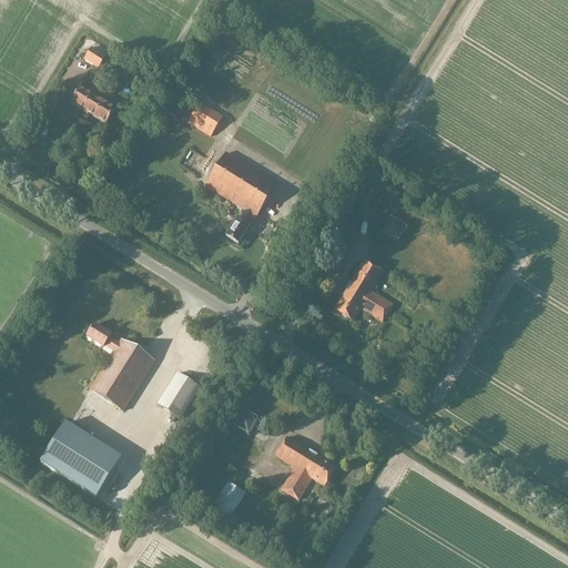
[(92,50),(84,61),(99,70),(105,59),(92,50)]
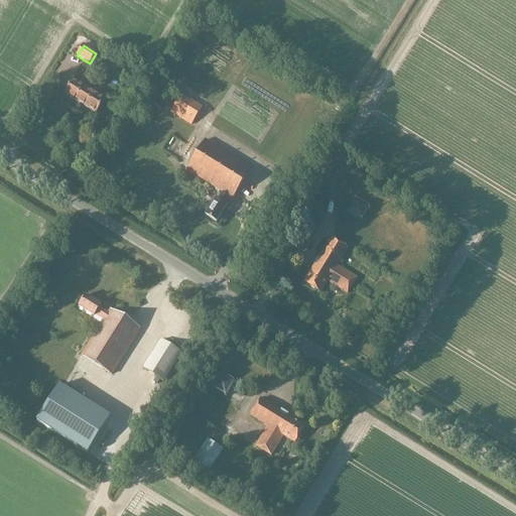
[(91,84),(89,83),(92,79),(90,77),(92,74),(88,72),(86,76),(89,78),(75,100),(85,107),(93,94),(88,90),(91,84)]
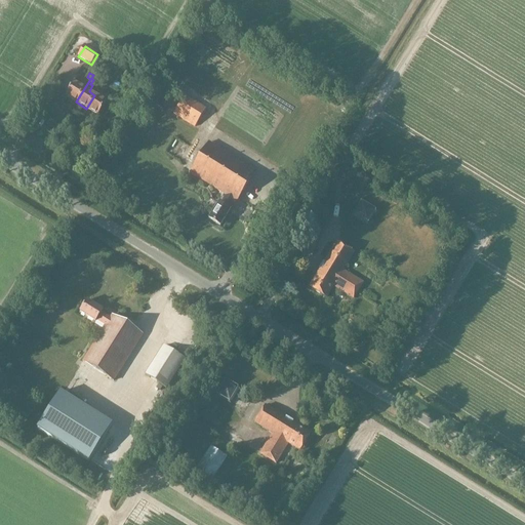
[(83,80),(79,86),(74,82),(76,78),(70,74),(62,87),(68,90),(65,95),(76,102),(90,79),(87,77),(86,78),(84,80),(83,80)]
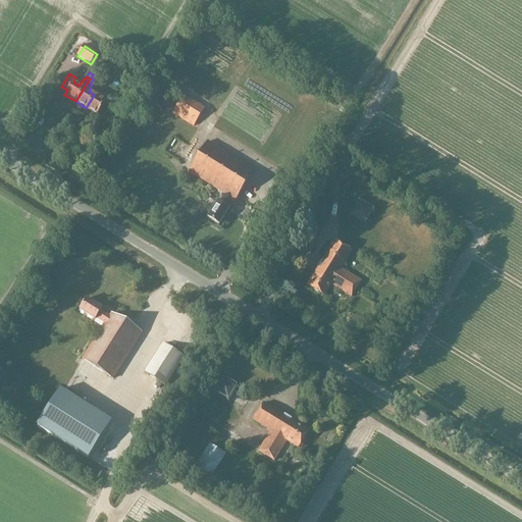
[(97,90),(94,95),(86,108),(97,114),(105,101),(104,100),(106,96),(97,90)]
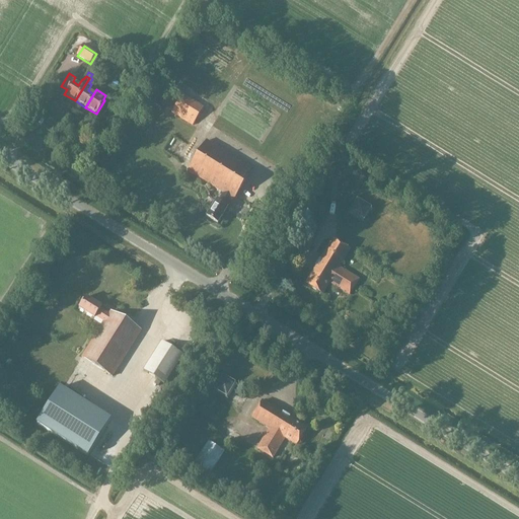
[(192,126),(204,107),(181,94),(170,113),(192,126)]
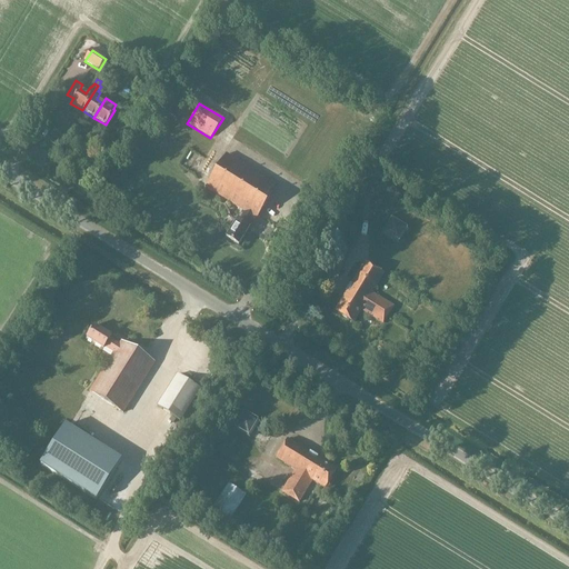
[(256,220),(277,187),(226,156),(206,189),(245,212),(238,222),(237,221),(226,238),(238,246),(249,229),(247,228),(252,218),(256,220)]
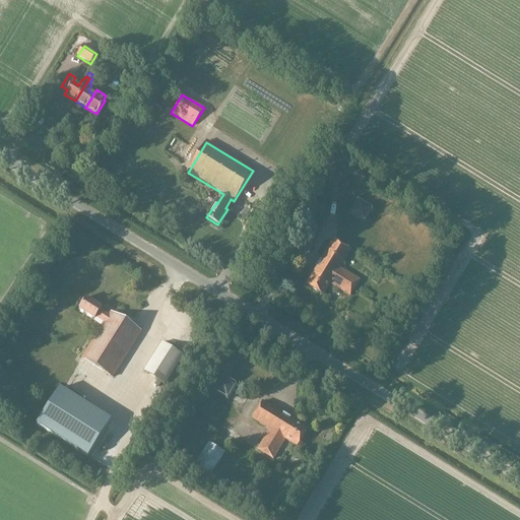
[(281,200),(286,191),(280,187),(275,196),(281,200)]
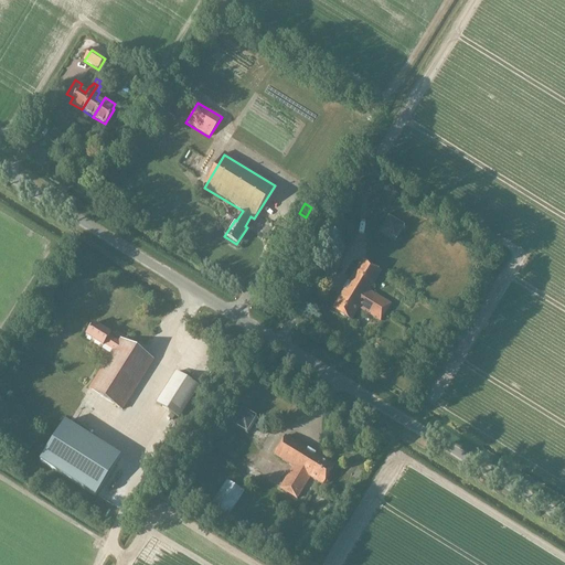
[(382,226),(381,243),(395,243),(395,226),(382,226)]
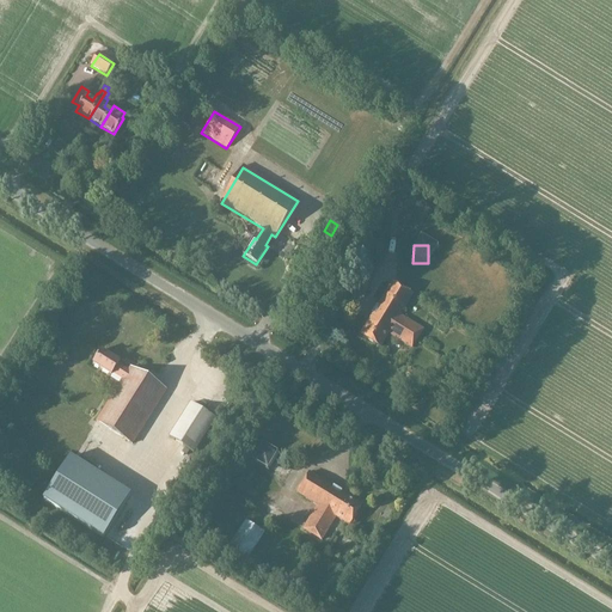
[(411,348),(422,330),(399,316),(411,294),(391,282),(359,335),(379,347),(387,334),(411,348)]
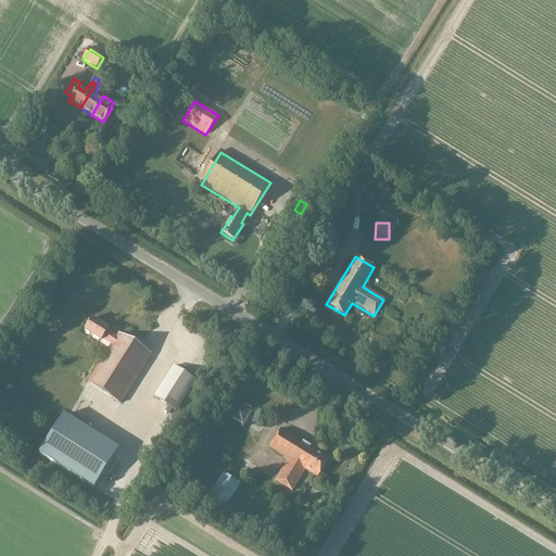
[(122,405),(152,355),(119,336),(118,339),(109,333),(111,330),(92,319),(85,332),(102,343),(103,342),(113,348),(90,386),(122,405)]
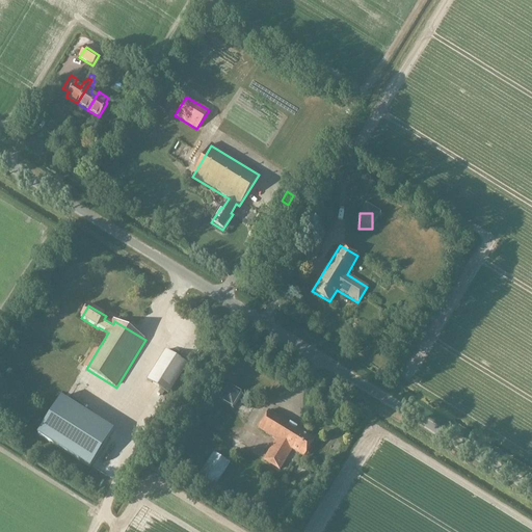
[(168,394),(188,363),(165,349),(147,379),(168,394)]
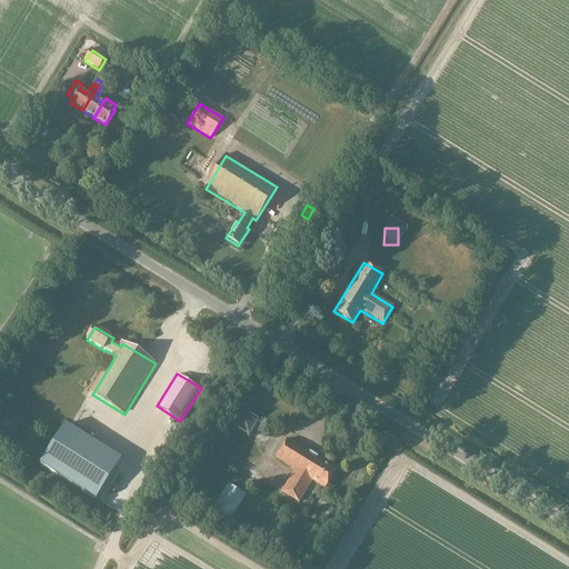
[(249,439),(259,422),(242,412),(232,429),(249,439)]
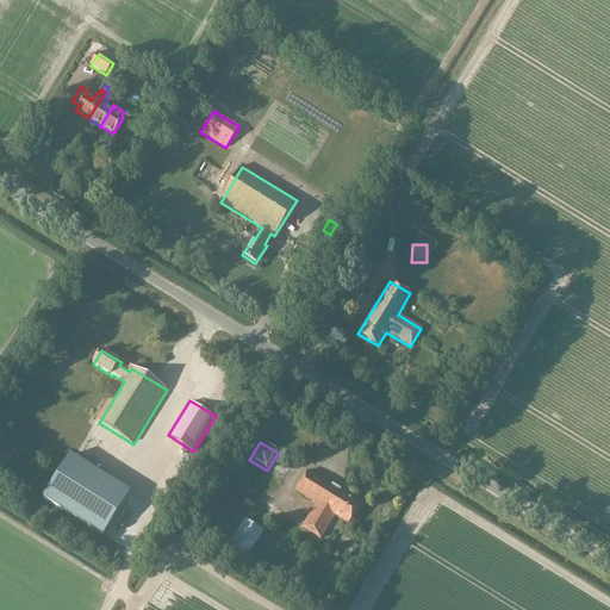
[(130,493),(69,455),(43,498),(103,536),(130,493)]
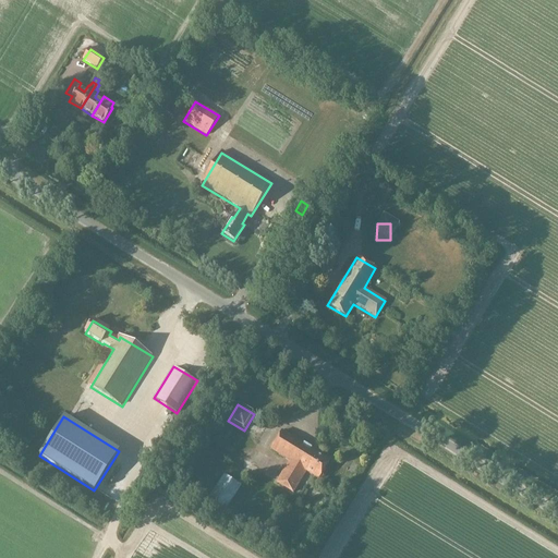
[(318,478),(329,460),(281,429),(270,448),(289,460),(276,482),(292,492),(305,471),(318,478)]
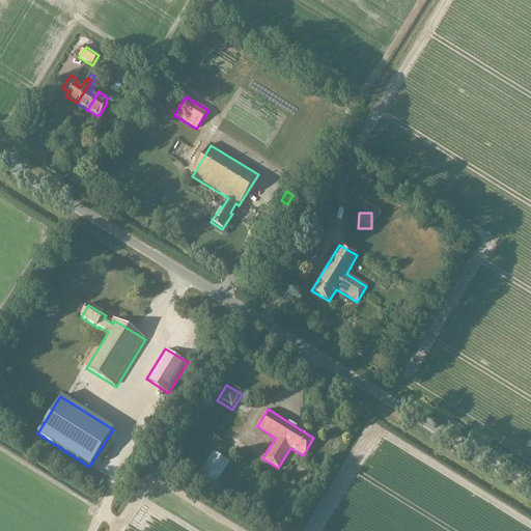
[(212,490),(229,463),(213,451),(195,478),(212,490)]
